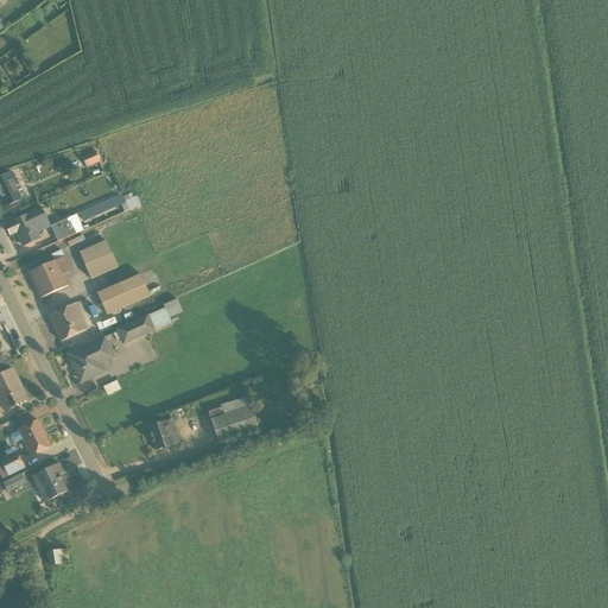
[(95,152),(81,158),(86,169),(99,163),(95,152)]
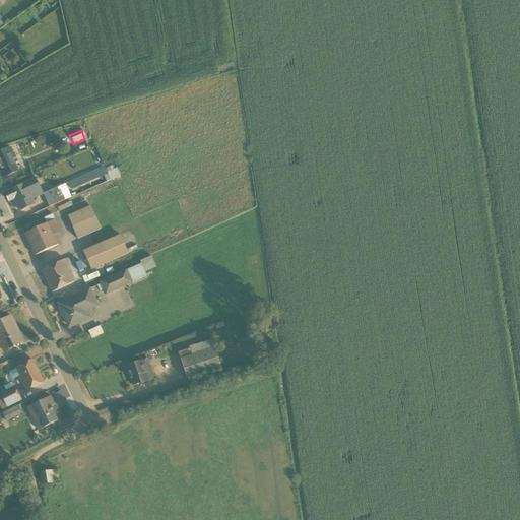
[(10,148),(0,152),(0,168),(1,170),(0,170),(0,172),(3,179),(18,172),(13,160),(16,158),(10,148)]
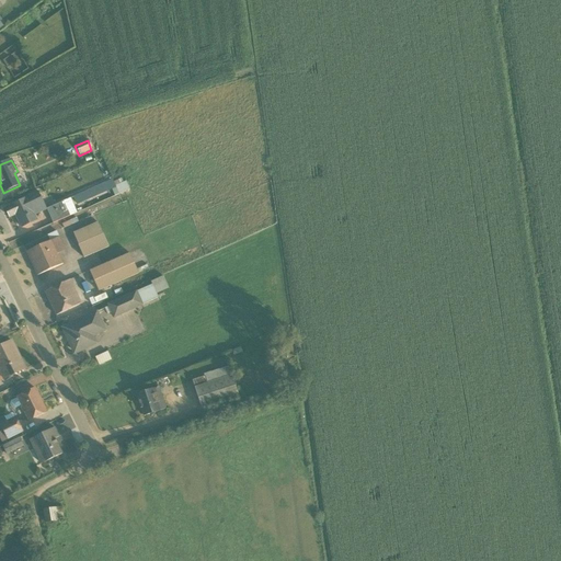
[(113,183),(112,181),(73,197),(77,206),(111,191),(114,197),(129,191),(125,181),(122,182),(121,180),(113,183)]
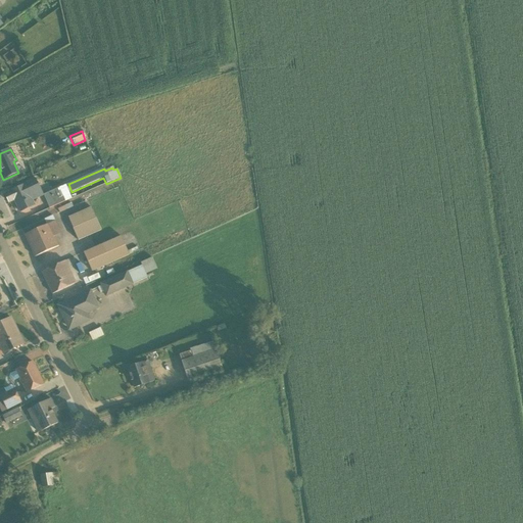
[(49,208),(72,198),(64,185),(43,195),(36,180),(4,195),(8,203),(14,200),(16,204),(19,212),(35,205),(33,201),(43,196),(49,208)]
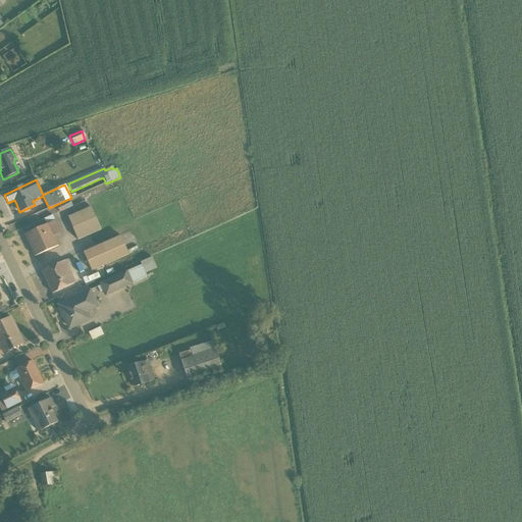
[(90,207),(67,217),(77,241),(101,230),(90,207)]
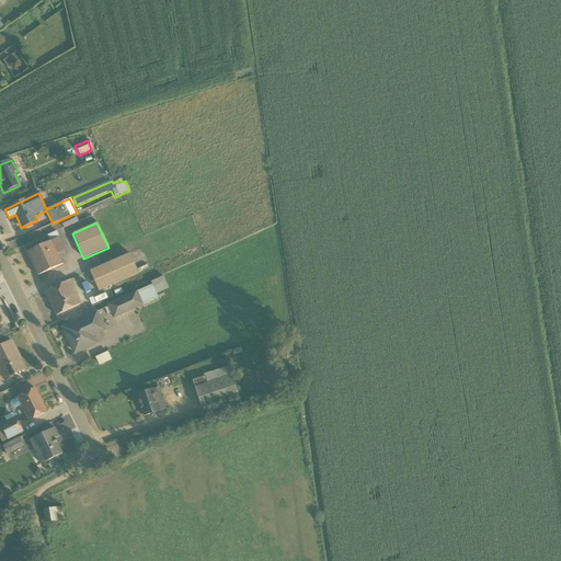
[(50,241),(26,252),(37,276),(63,264),(58,254),(65,251),(56,231),(47,236),(50,241)]
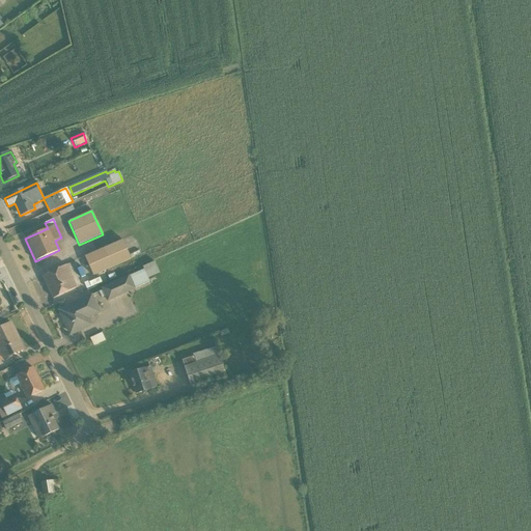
[(122,241),(84,257),(93,276),(131,259),(122,241)]
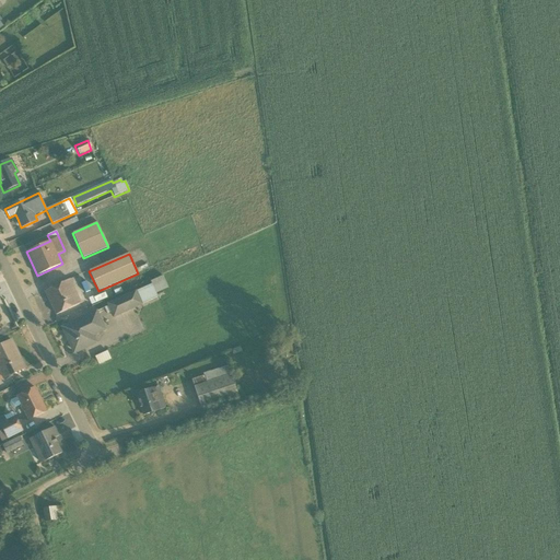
[(151,283),(106,304),(112,317),(158,296),(155,293),(173,286),(167,275),(151,282),(151,283)]
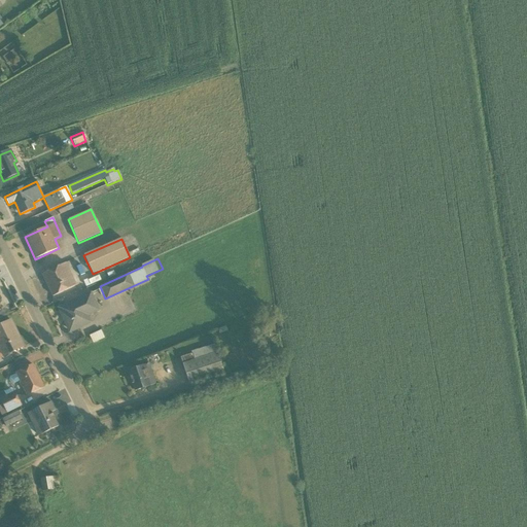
[(66,264),(42,274),(54,297),(77,286),(66,264)]
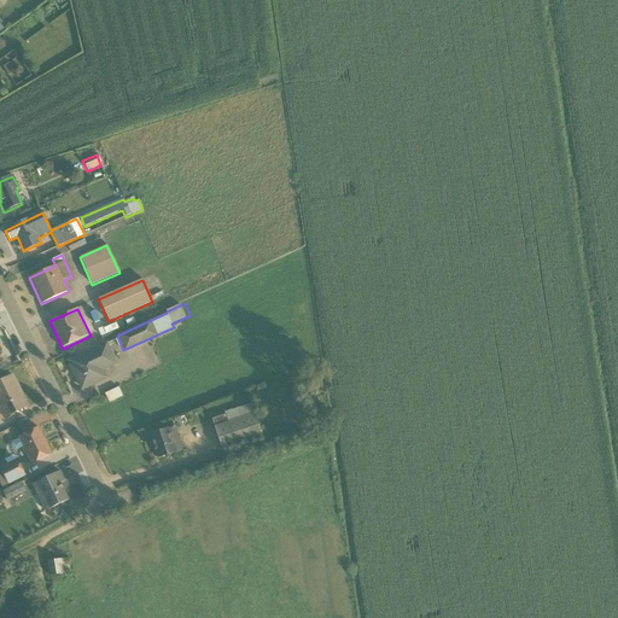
[(109,343),(69,362),(80,386),(83,391),(109,379),(105,371),(118,365),(109,343)]
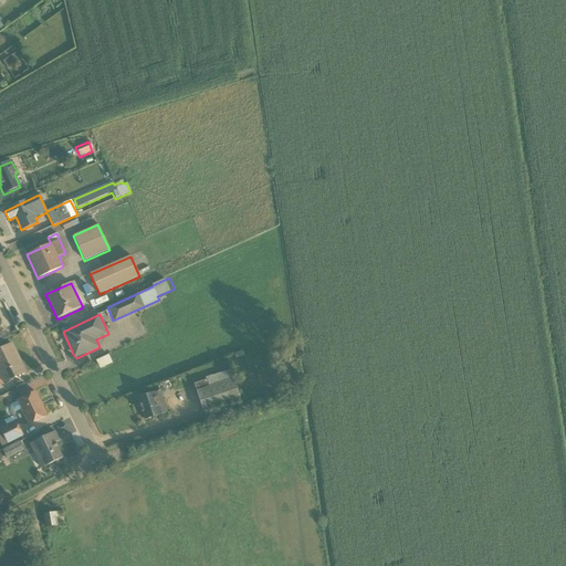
[(18,358),(11,345),(0,350),(0,380),(1,384),(22,374),(16,359),(18,358)]
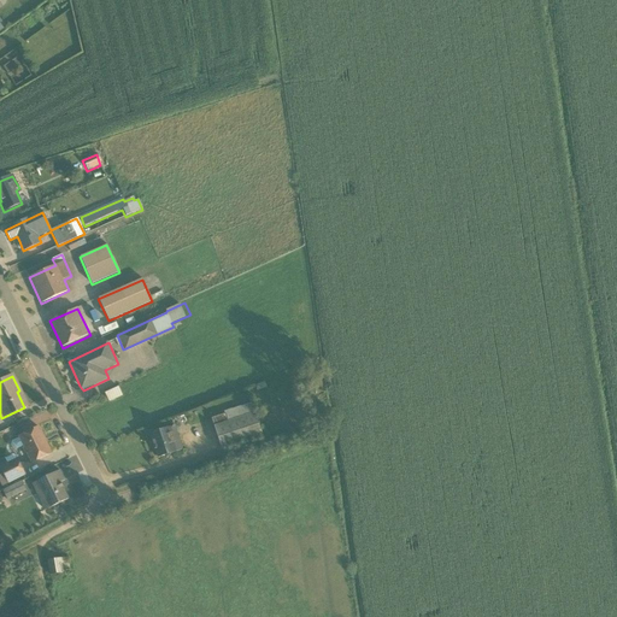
[(111,401),(124,395),(121,386),(106,392),(111,401)]
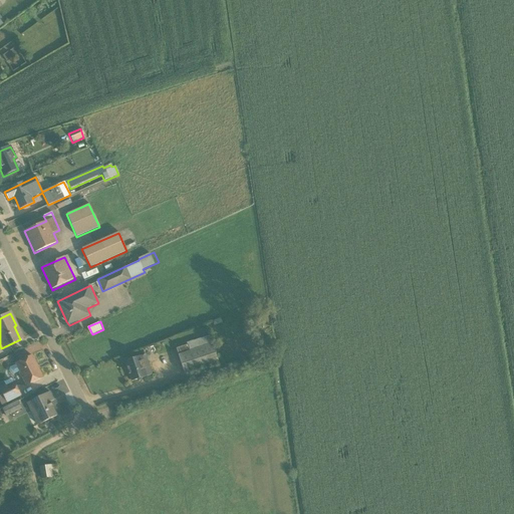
[(175,349),(184,375),(220,362),(210,336),(175,349)]
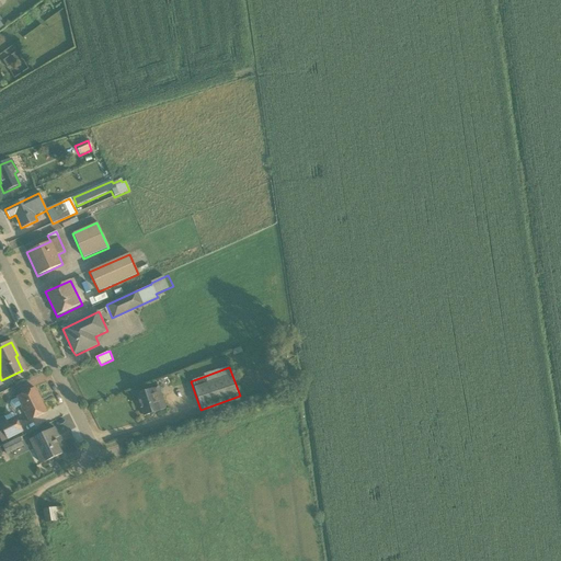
[(139,403),(144,418),(165,410),(159,388),(134,396),(136,403),(139,403)]
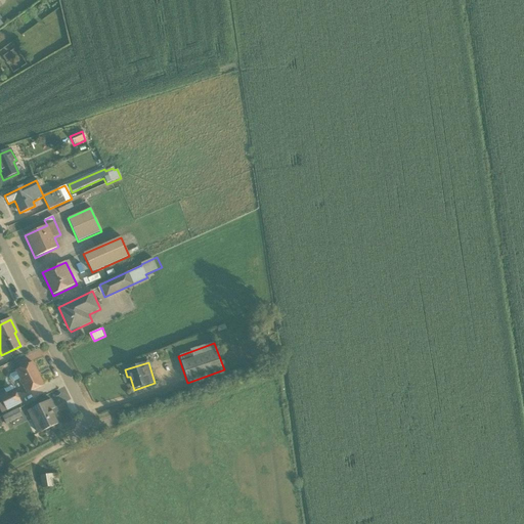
[(43,386),(32,363),(10,375),(8,379),(10,382),(14,383),(19,381),(26,394),(43,386)]
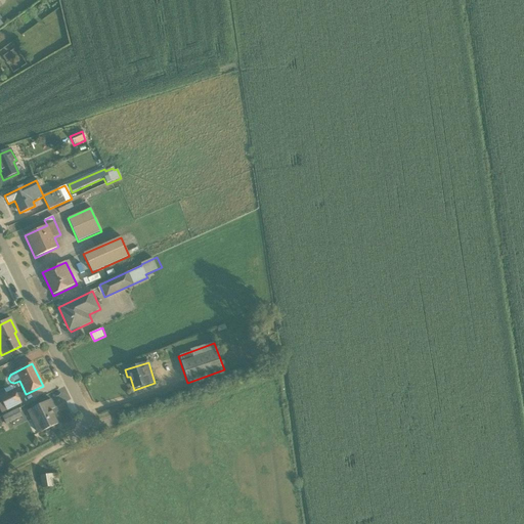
[(0,409),(2,413),(20,403),(14,390),(6,394),(3,390),(0,391),(0,396),(2,401),(0,402),(0,409)]
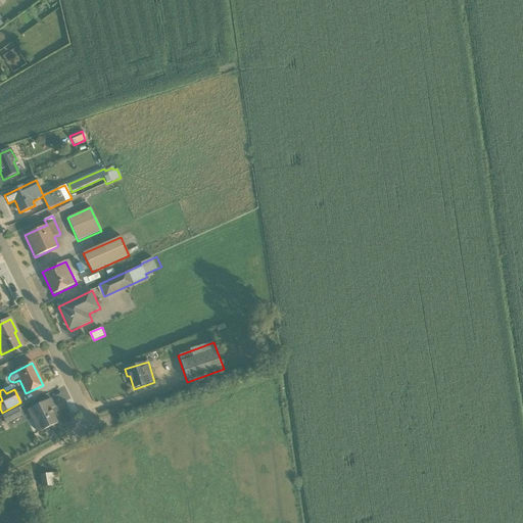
[(50,398),(27,411),(39,433),(58,423),(50,410),(54,408),(50,398)]
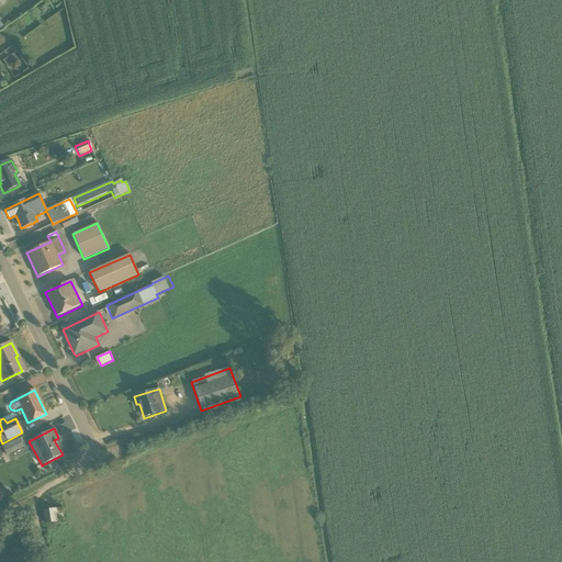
[(23,447),(19,439),(2,448),(7,456),(23,447)]
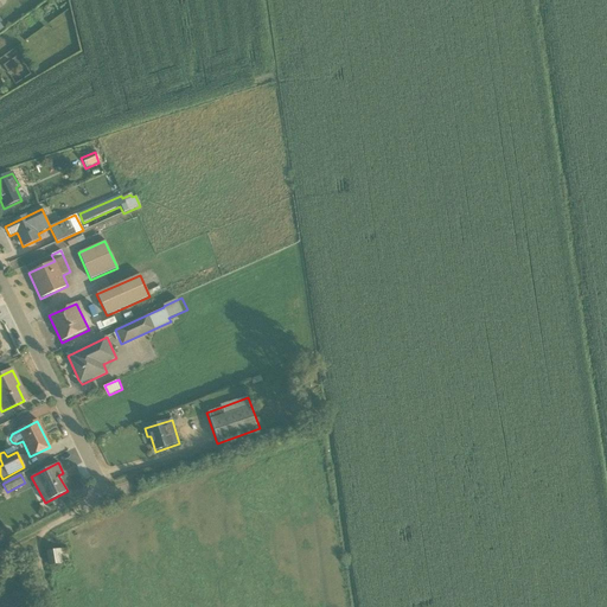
[(65,549),(48,553),(50,567),(68,563),(65,549)]
